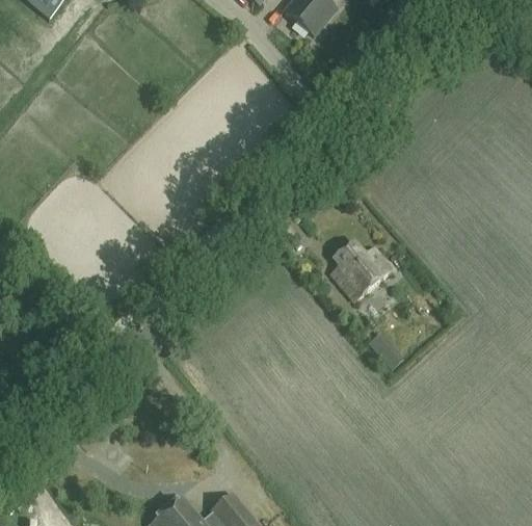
[(26,0),(51,20),(67,0),(26,0)]
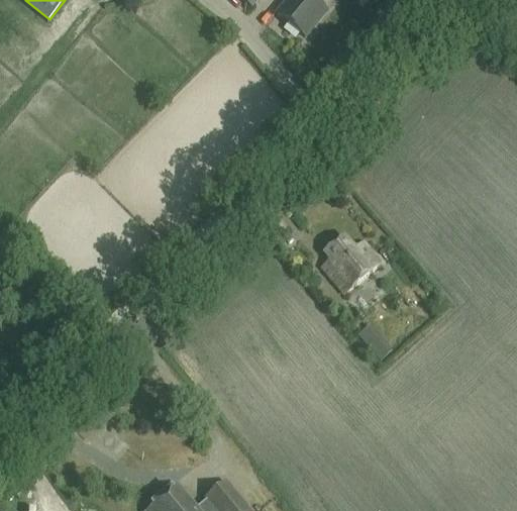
[(285,0),(276,12),(298,29),(306,35),(328,7),(319,0),(247,0),(251,3),(253,0),(285,0)]
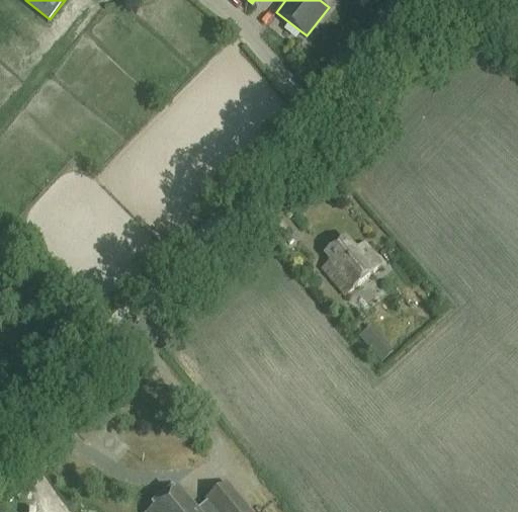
[(345,290),(381,260),(363,239),(354,246),(344,233),(324,249),(330,257),(322,263),(345,290)]
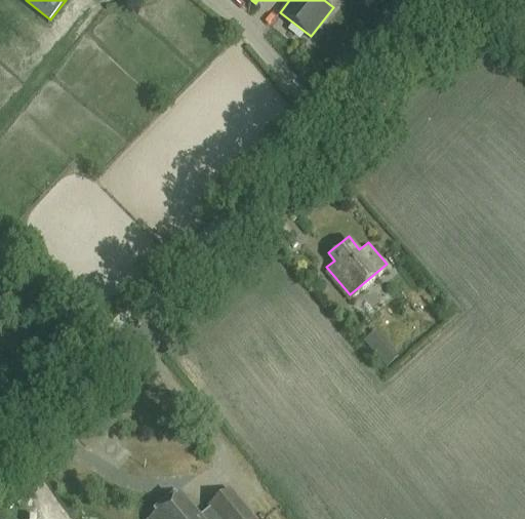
[(13,306),(22,297),(11,289),(3,295),(13,306)]
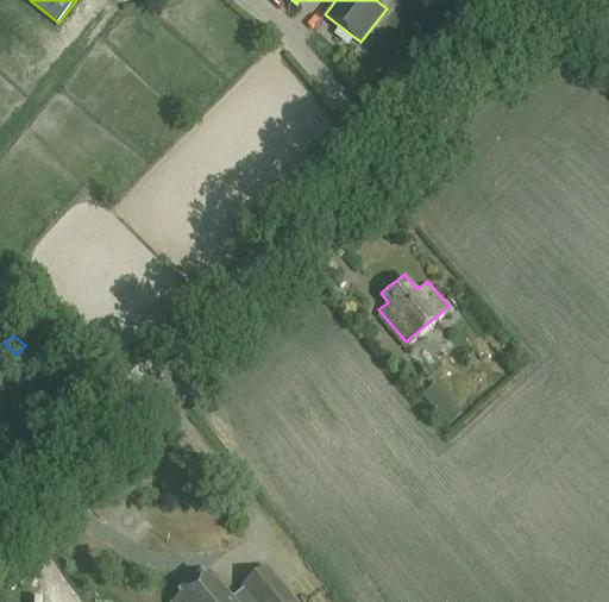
[(462,411),(437,378),(421,390),(447,422),(462,411)]
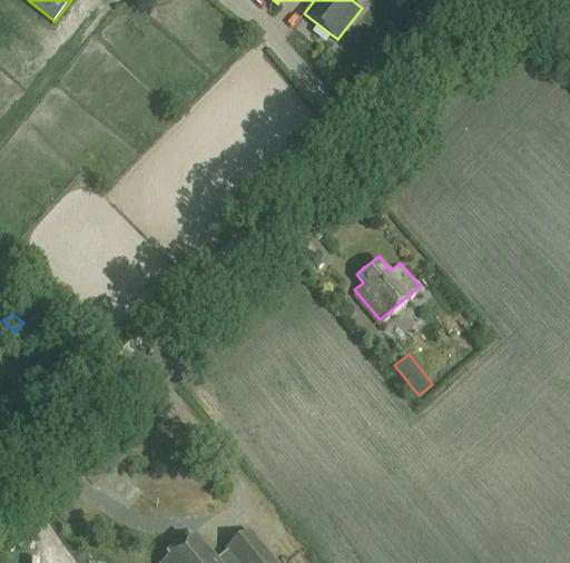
[(219,562),(195,532),(161,559),(164,562),(278,562),(248,526),(225,544),(234,554),(223,562),(219,562)]
